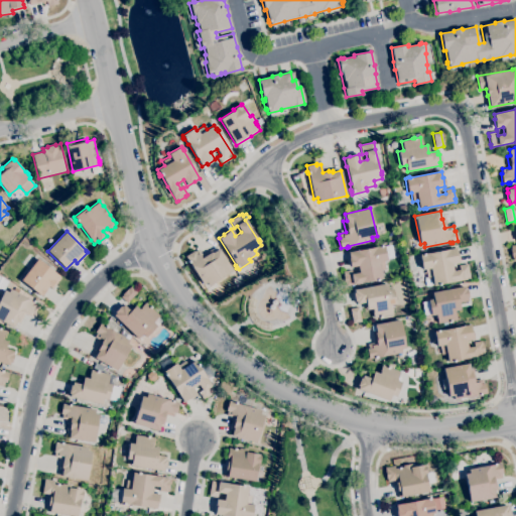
[(346,286),(345,283),(343,274),(344,274),(343,271),(352,270),(352,274),(359,272),(358,266),(350,267),(348,258),(350,258),(349,252),(380,246),(379,245),(382,245),(384,245),(387,260),(384,261),(385,269),(380,270),(382,279),(378,280),(376,281),(375,280),(353,285),(353,284),(346,286)]
